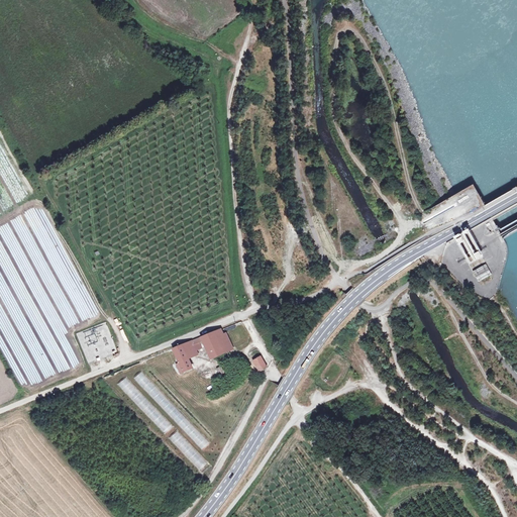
[(516,186),(513,189),(516,197),(516,203),(493,217),(494,219),(516,206),(516,224),(501,233),(503,235),(516,227),(516,186)]
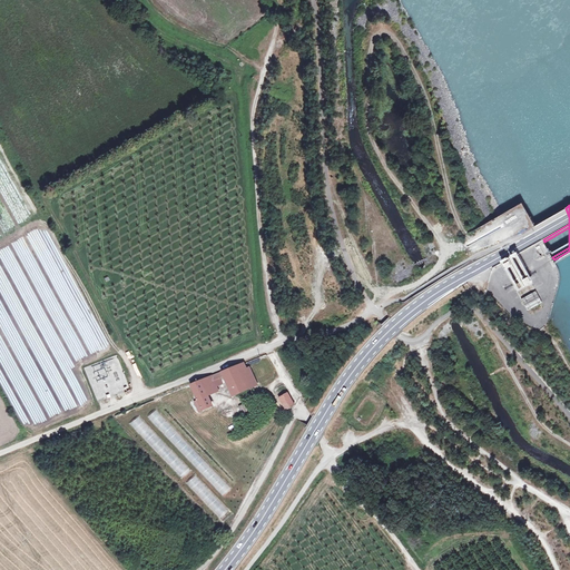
[(527,310),(541,302),(539,297),(524,305),(527,310)]
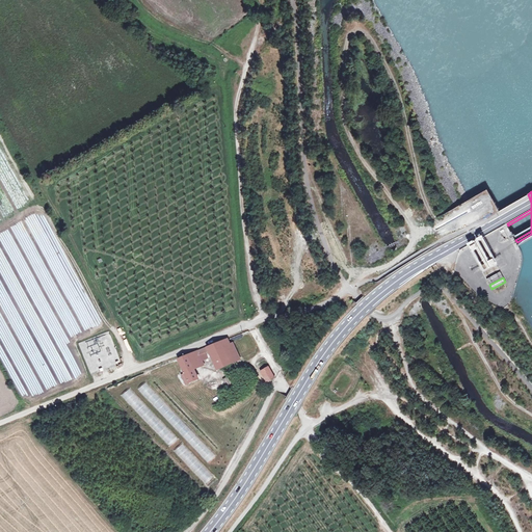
[(228,339),(207,347),(209,351),(217,370),(240,360),(232,343),(230,344),(228,339)]
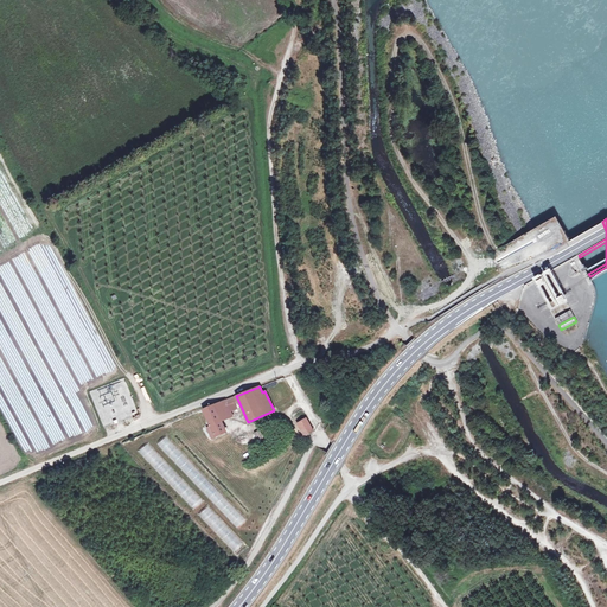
[(236,396),(215,406),(222,421),(232,416),(230,411),(236,409),(234,403),(238,401),(236,396)]
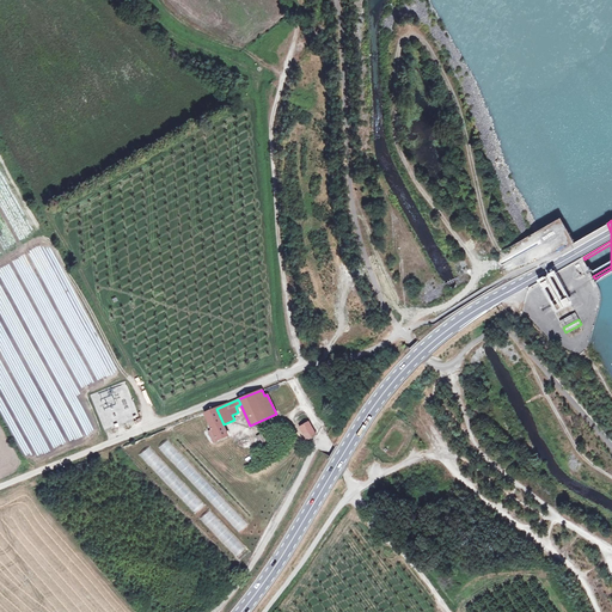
[(216,409),(204,412),(213,429),(209,430),(214,442),(228,435),(224,424),(216,409)]
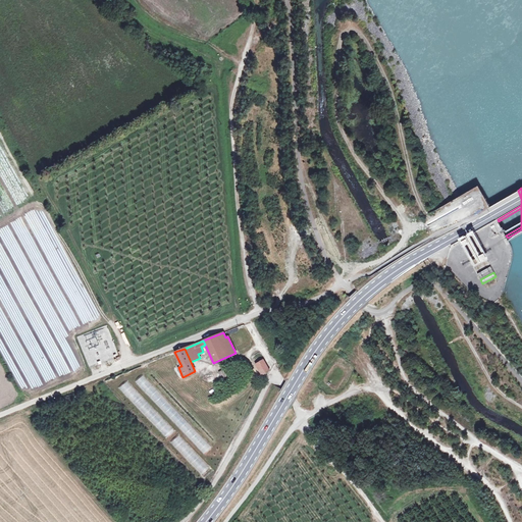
[(263,360),(256,364),(262,375),(269,371),(263,360)]
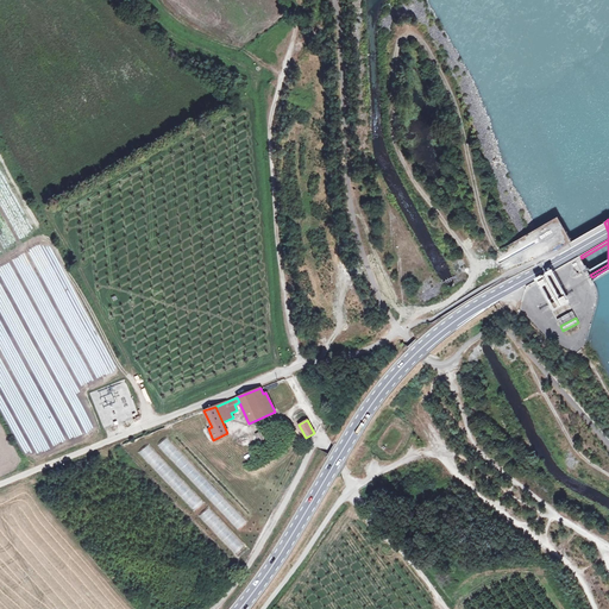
[(263,431),(256,434),(261,445),(269,441),(263,431)]
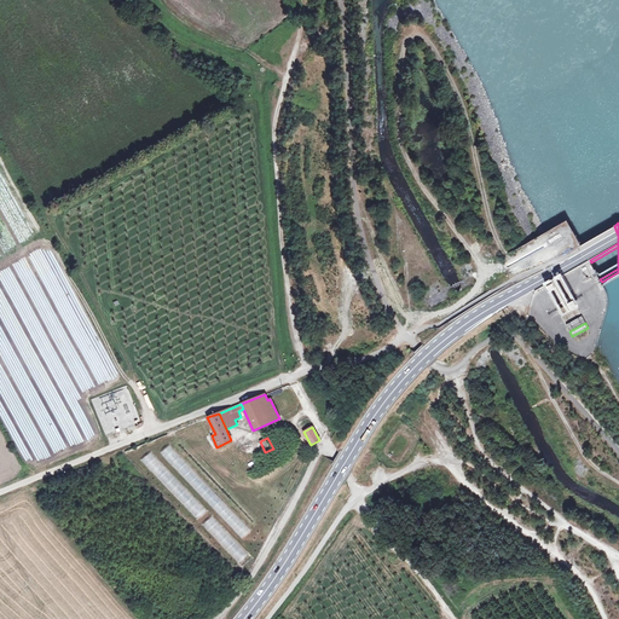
[(168,443),(157,452),(243,541),(253,531),(168,443)]
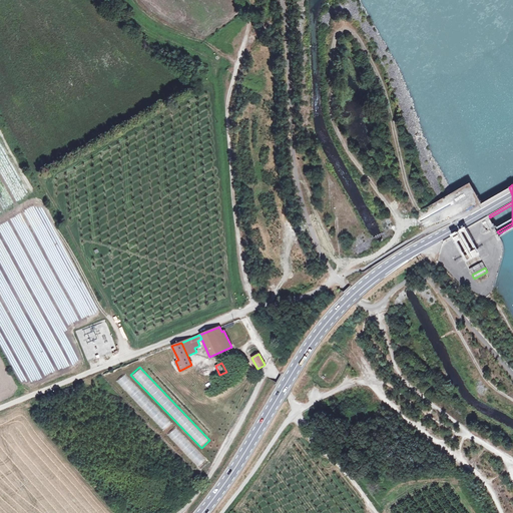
[(125,374),(117,381),(163,430),(171,423),(125,374)]
